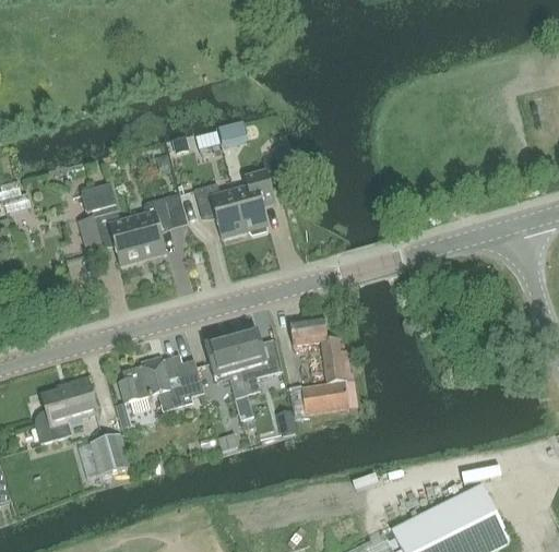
[(239,126),(218,131),(222,144),(242,139),(239,126)]
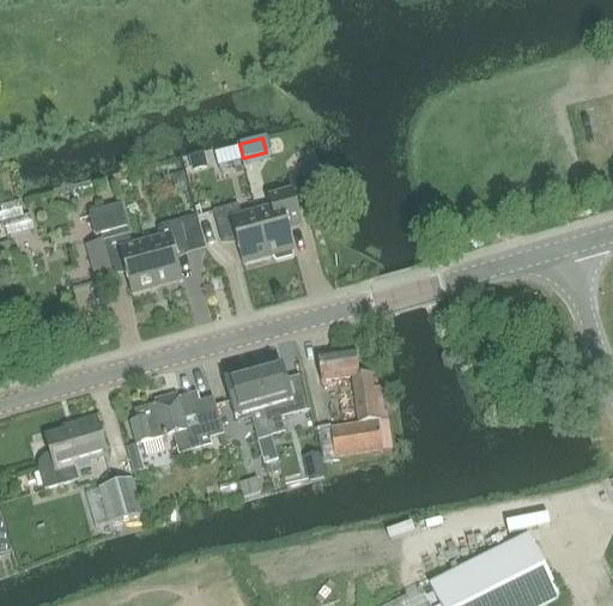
[(255,207),(268,253),(272,252),(277,258),(293,253),(291,247),(293,246),(286,219),(301,216),(292,186),(267,192),(271,202),(255,207)]
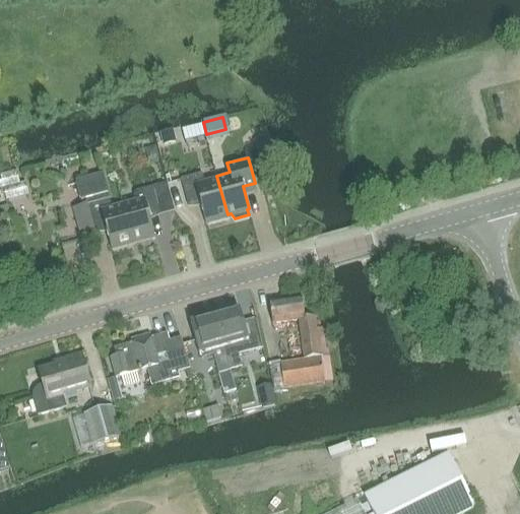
[(111,246),(133,240),(122,201),(112,204),(102,169),(75,177),(82,202),(72,204),(79,231),(105,223),(111,246)]
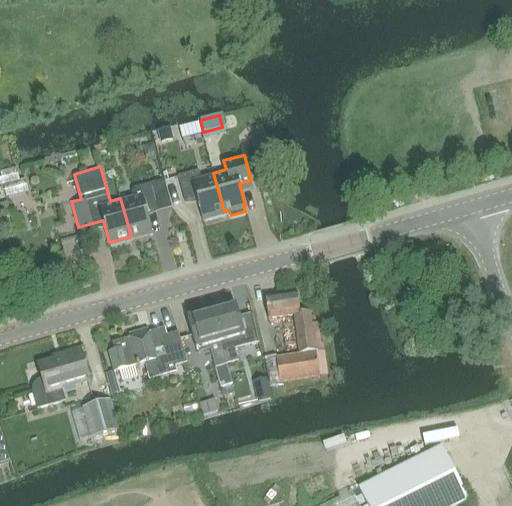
[(202,217),(224,211),(213,173),(201,176),(198,167),(178,173),(185,198),(196,195),(202,217)]
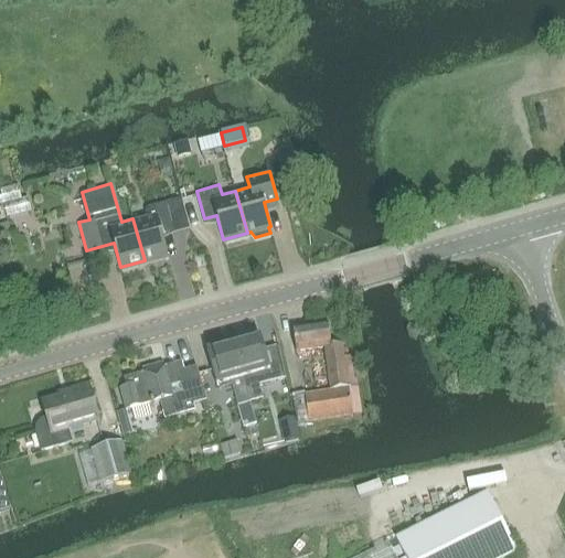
[(132,218),(145,260),(168,254),(161,229),(174,226),(167,199),(153,202),(156,212),(132,218)]
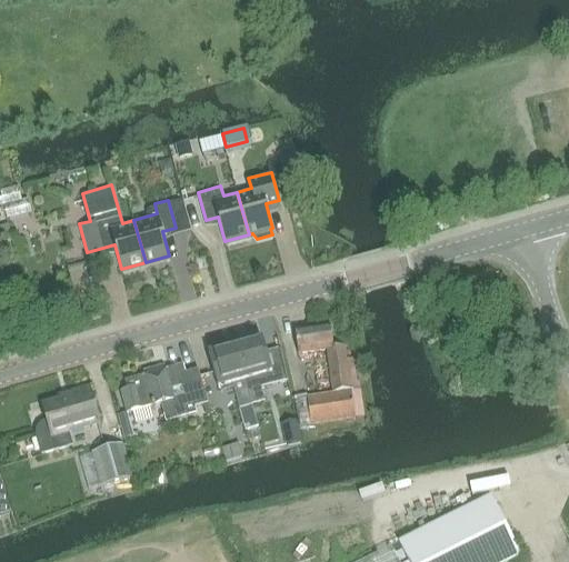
[(355,354),(346,355),(345,342),(333,343),(330,321),(295,325),(298,349),(327,344),(333,390),(307,393),(310,420),(365,411),(360,377),(358,378),(355,354)]
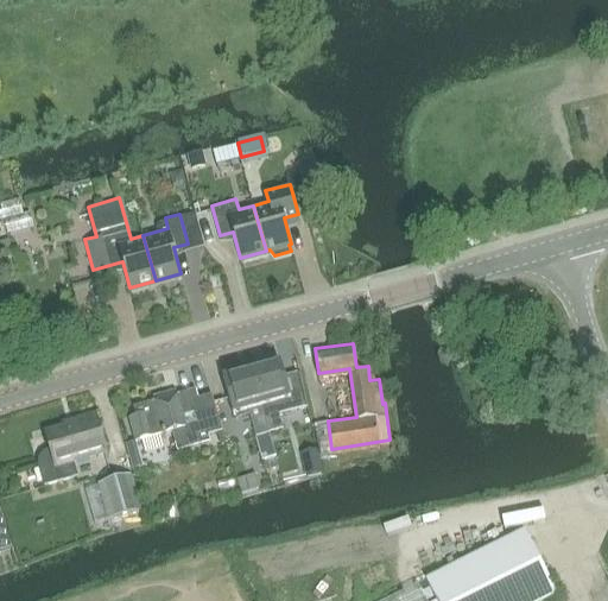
[(280,358),(251,366),(268,429),(283,425),(279,413),(295,410),(308,406),(299,378),(286,381),(280,358)]
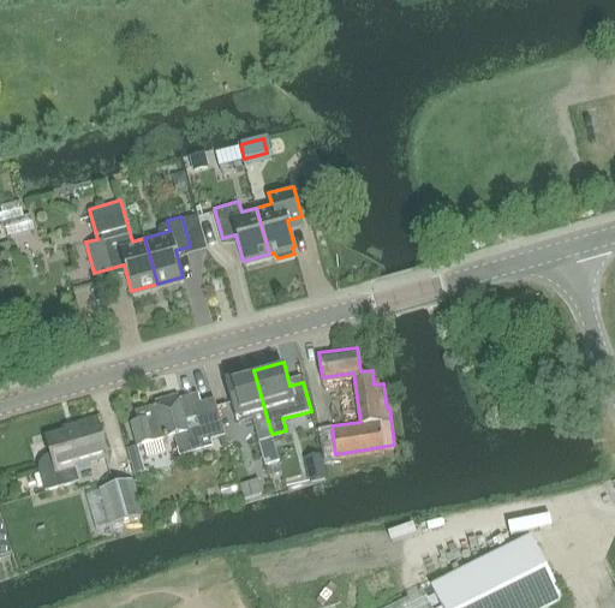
[(278,456),(272,434),(254,370),(225,377),(236,416),(251,411),(258,437),(264,460),(278,456)]
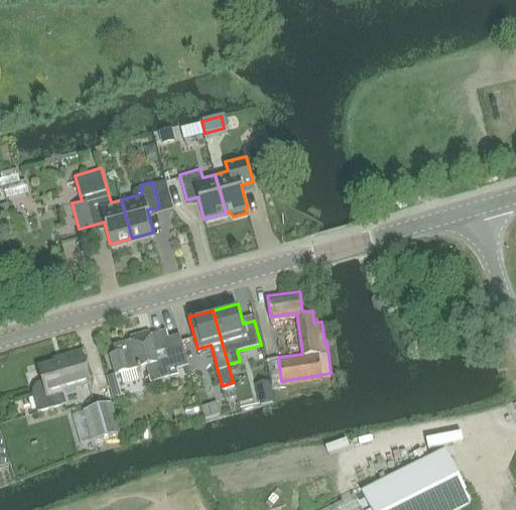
[(176,366),(187,362),(179,332),(166,335),(164,327),(112,342),(114,348),(108,350),(114,371),(144,363),(149,379),(177,371),(176,366)]
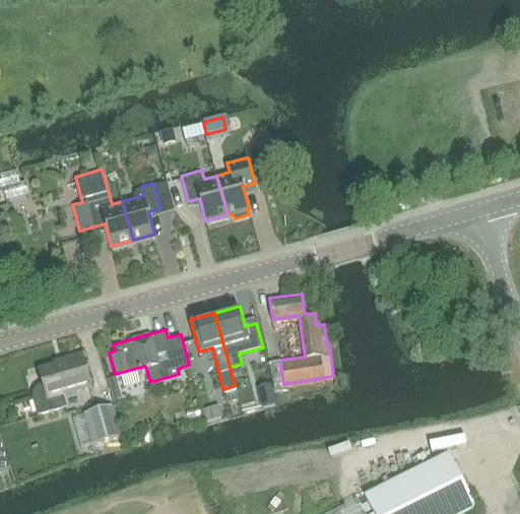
[(39,367),(43,382),(39,383),(36,386),(33,390),(33,394),(38,411),(65,403),(61,391),(90,383),(80,350),(64,356),(65,359),(39,367)]
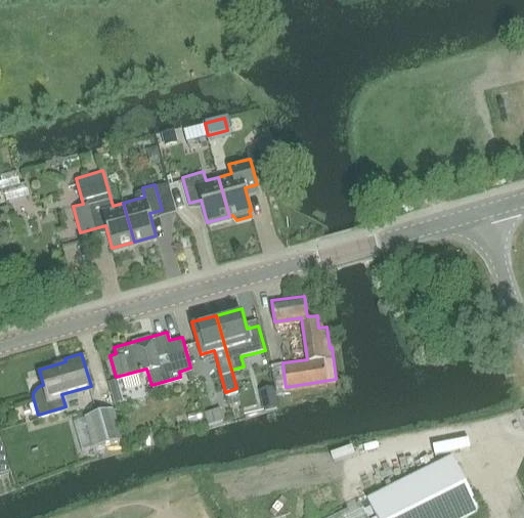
[(113,405),(85,414),(72,418),(81,445),(92,442),(93,445),(121,437),(113,405)]
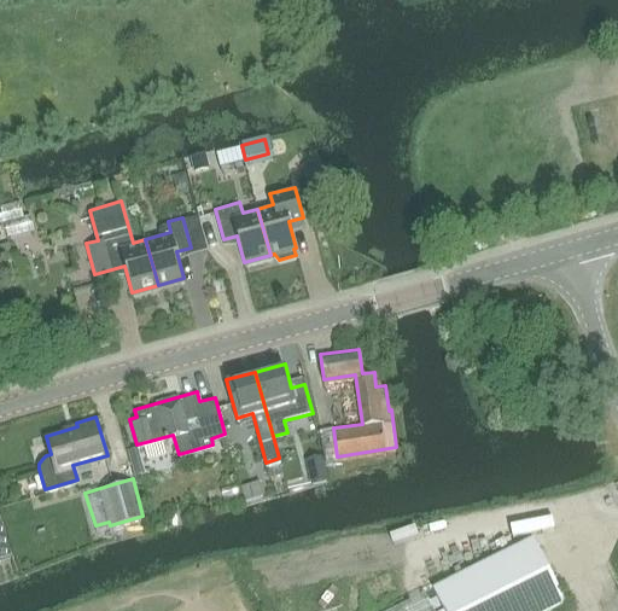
[(0,556),(11,552),(0,518),(0,556)]
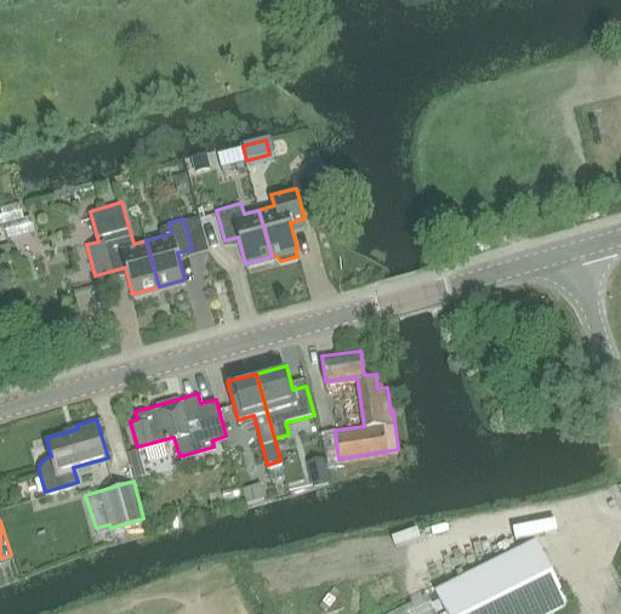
[(448,613),(542,613),(567,602),(534,538),(434,587),(448,613)]
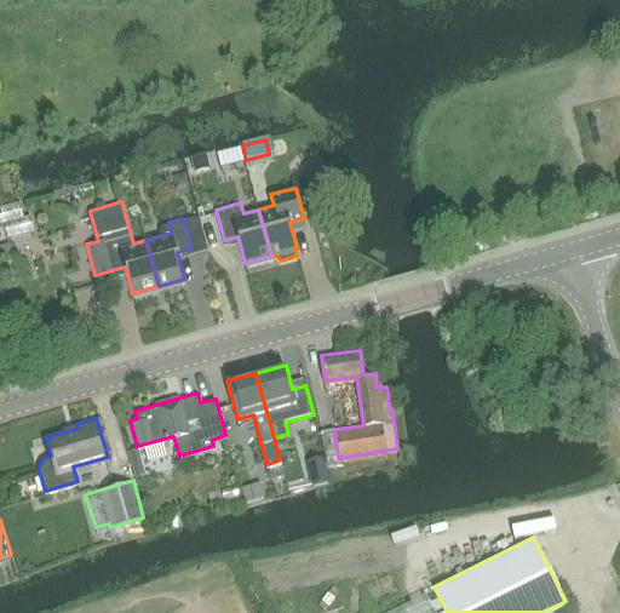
[(437,612),(426,590),(380,612),(437,612)]
